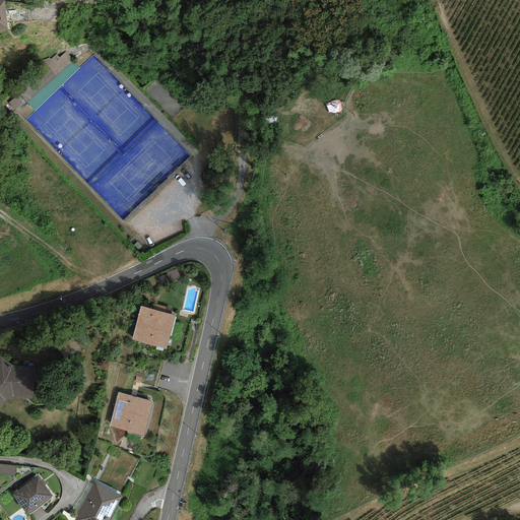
[(19,93),(26,103),(74,60),(66,52),(59,58),(57,55),(51,59),(49,58),(41,62),(12,85),(19,93)]
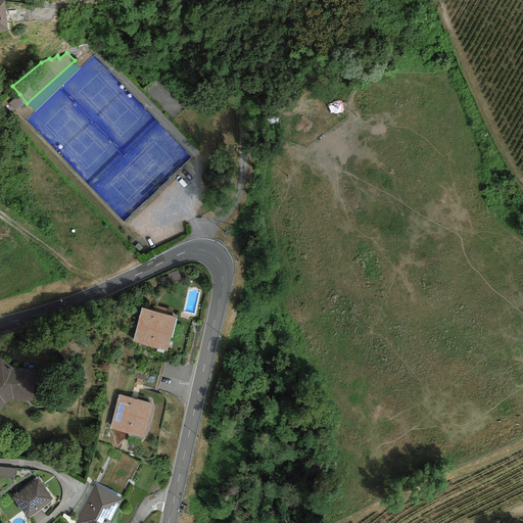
[(19,94),(8,103),(15,111),(27,103),(19,94)]
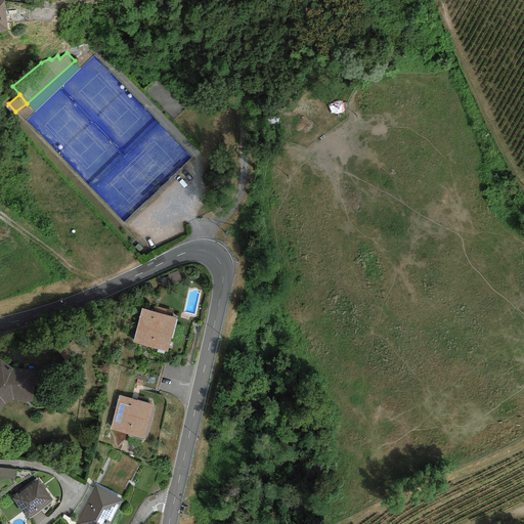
[(176,318),(141,309),(132,343),(167,352),(176,318)]
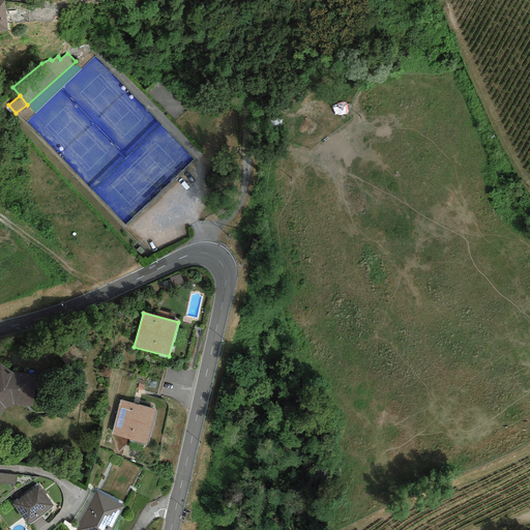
[(13,374),(0,363),(0,413),(3,409),(12,406),(31,407),(34,376),(13,374)]
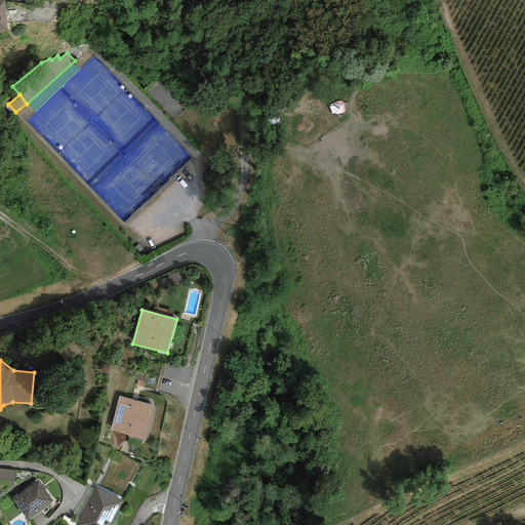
[(154,405),(119,396),(110,431),(144,440),(154,405)]
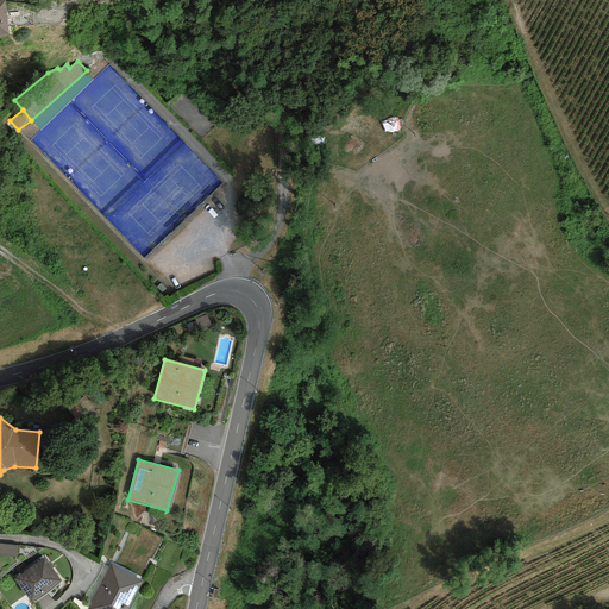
[(17,545),(0,542),(0,556),(16,557),(17,545)]
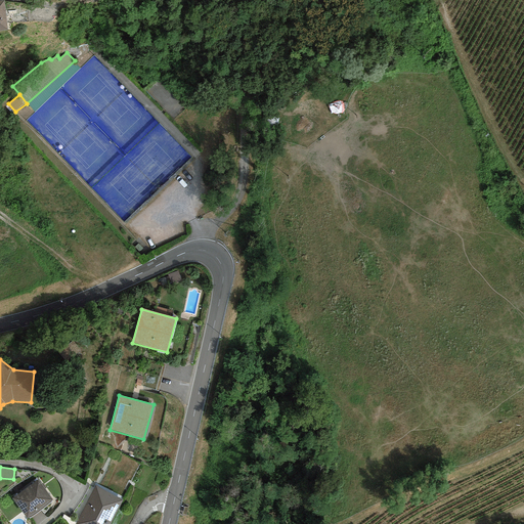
[(52,499),(38,479),(11,498),(27,519),(52,499)]
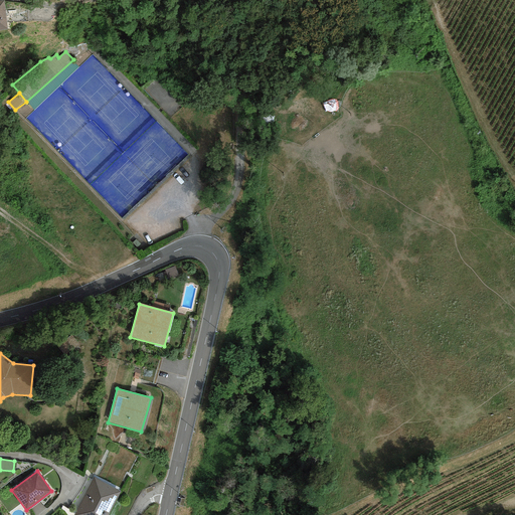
[(108,514),(121,491),(94,477),(73,514),(108,514)]
